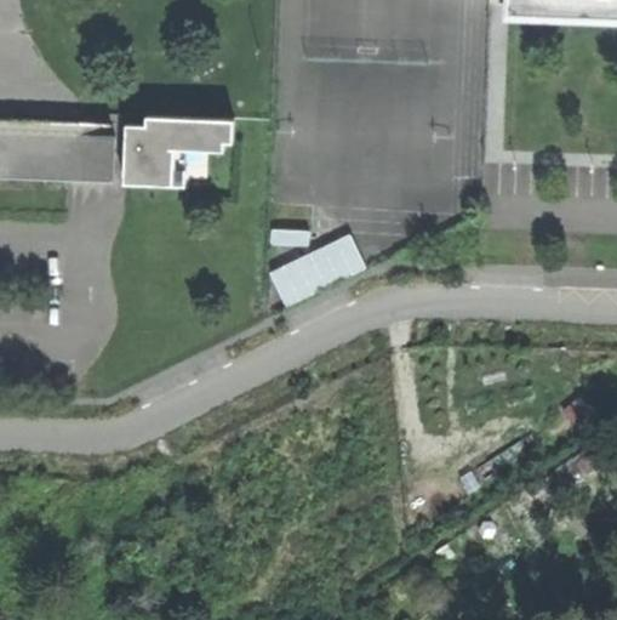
[(616,0),(501,0),(501,22),(506,22),(616,26),(616,0)]
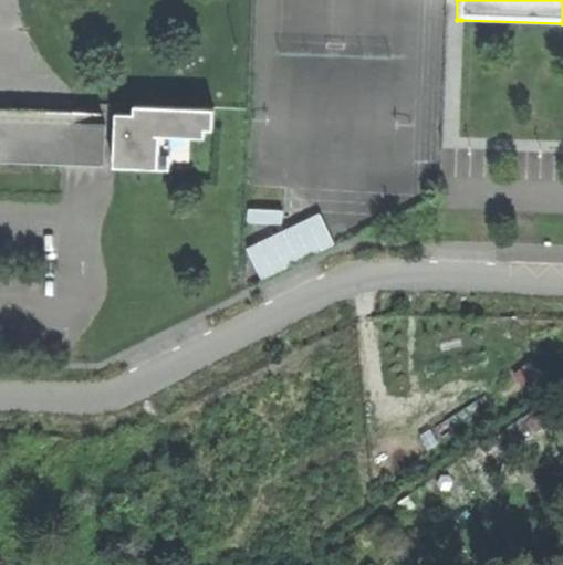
[(156,135),(167,136),(185,136),(201,137),(201,129),(209,129),(210,108),(129,105),(129,113),(112,112),(110,167),(155,168),(155,167),(156,135)]
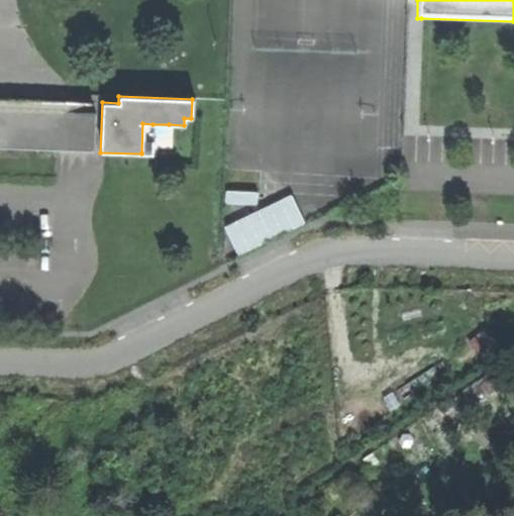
[(0,139),(53,142),(53,123),(71,124),(71,143),(92,144),(92,112),(89,112),(90,103),(0,99),(0,139)]
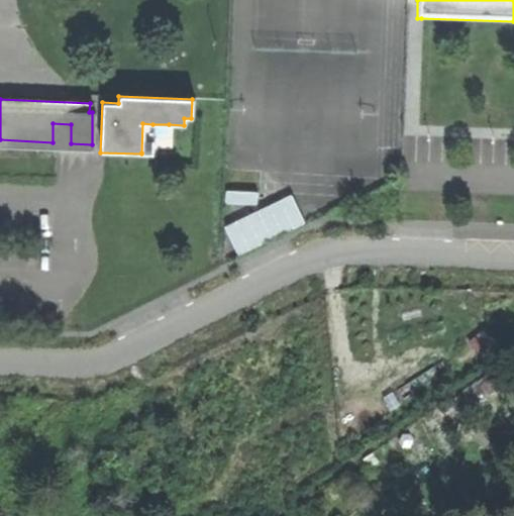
[(53,142),(71,143),(71,124),(53,123),(53,142)]
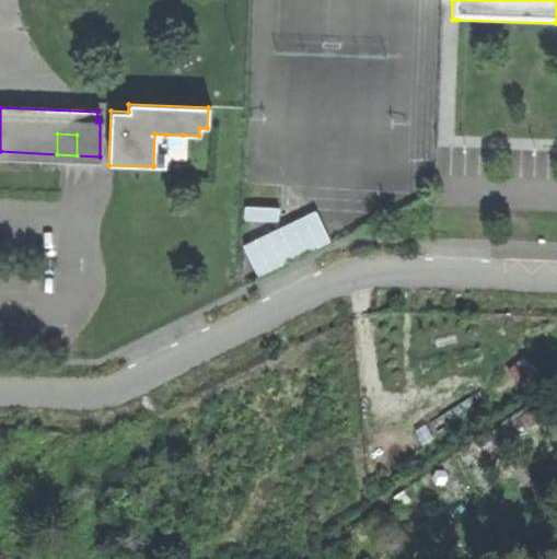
[(154,134),(153,165),(164,165),(165,135),(154,134)]
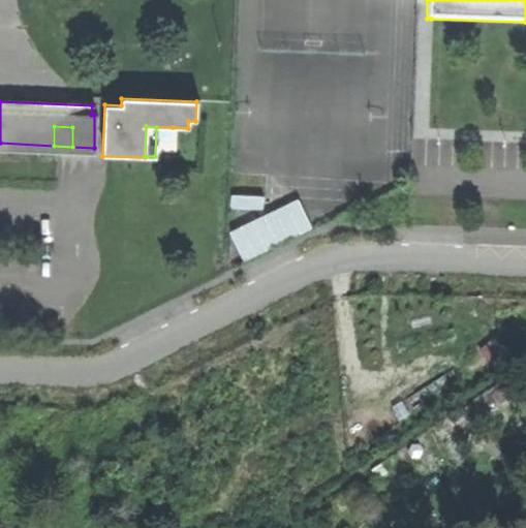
[(93,155),(94,148),(72,147),(54,146),(0,143),(0,151),(54,154),(93,155)]
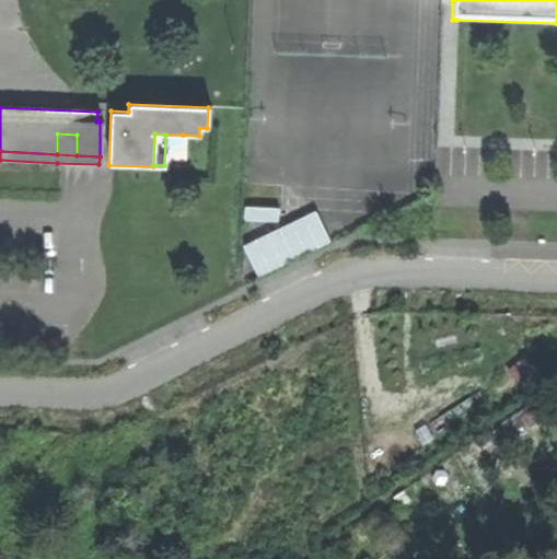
[(276,222),(277,209),(243,207),(242,221),(276,222)]
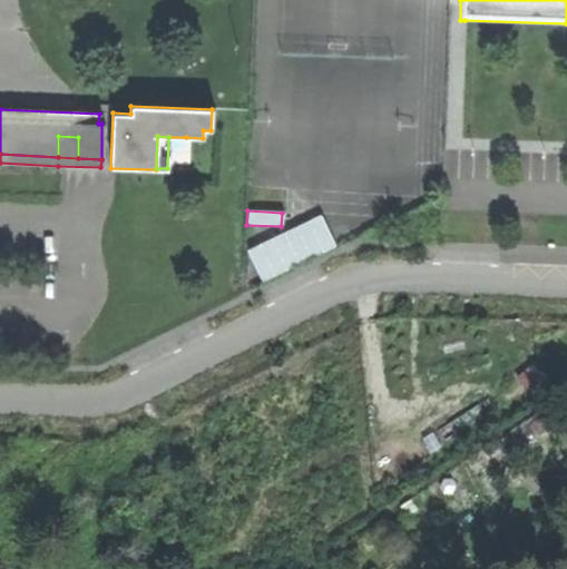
[(329,249),(334,244),(320,215),(246,251),(261,282),(329,249)]
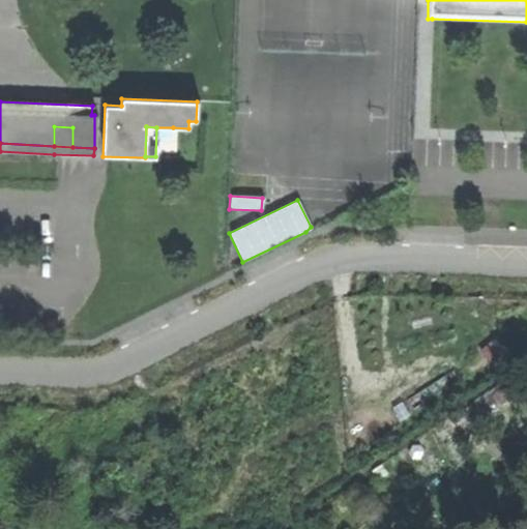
All buildings are outlined.
